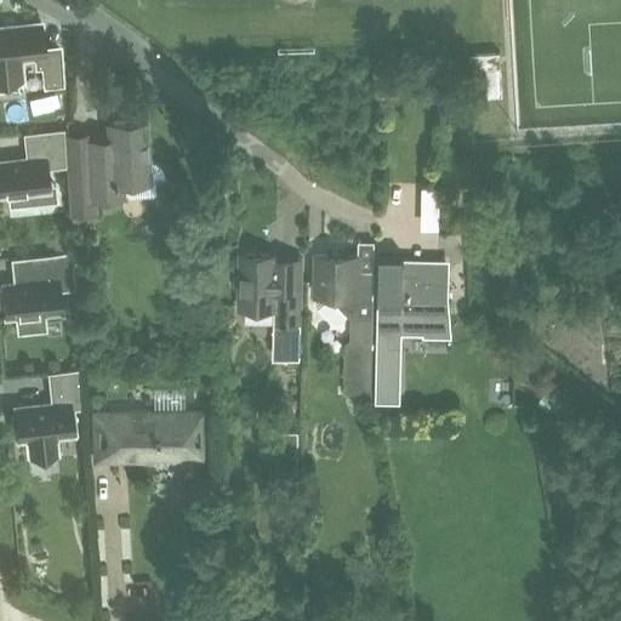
[(61,51),(44,53),(43,46),(40,21),(0,24),(0,79),(22,78),(21,57),(34,56),(35,67),(41,67),(44,86),(63,84),(61,51)]
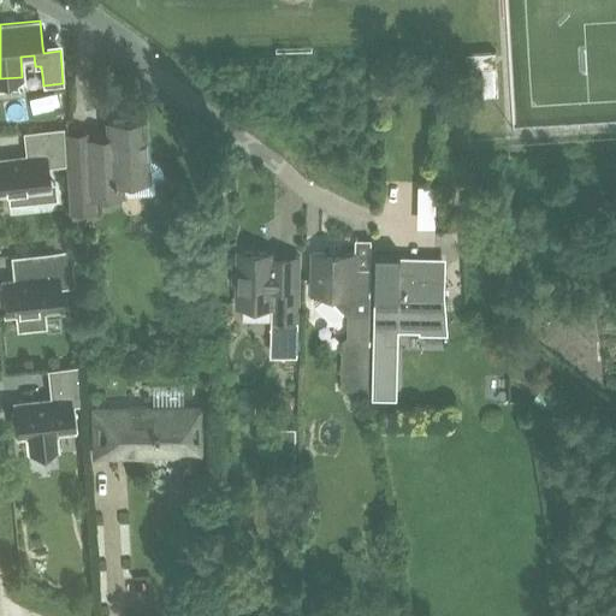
[(496,51),(467,53),(468,67),(483,66),(484,95),(498,95),(496,51)]
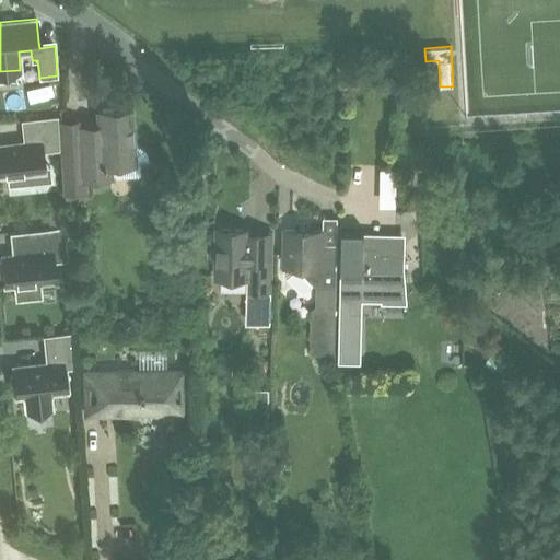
[(60,119),(65,193),(86,191),(85,177),(113,176),(112,162),(133,161),(135,175),(140,175),(143,172),(147,168),(148,165),(149,161),(148,156),(147,153),(144,151),(141,148),(138,147),(136,147),(132,147),(131,108),(97,109),(98,117),(60,119)]
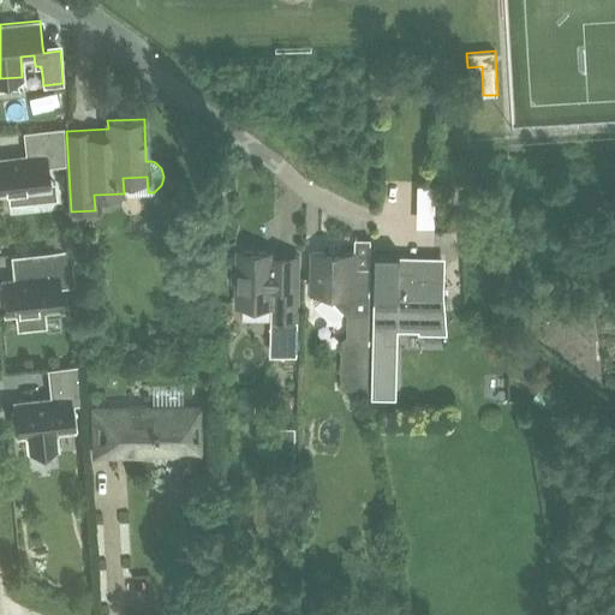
[(33,202),(31,190),(48,187),(46,166),(65,165),(63,129),(23,132),(25,156),(0,159),(0,192),(9,192),(10,204),(33,202)]
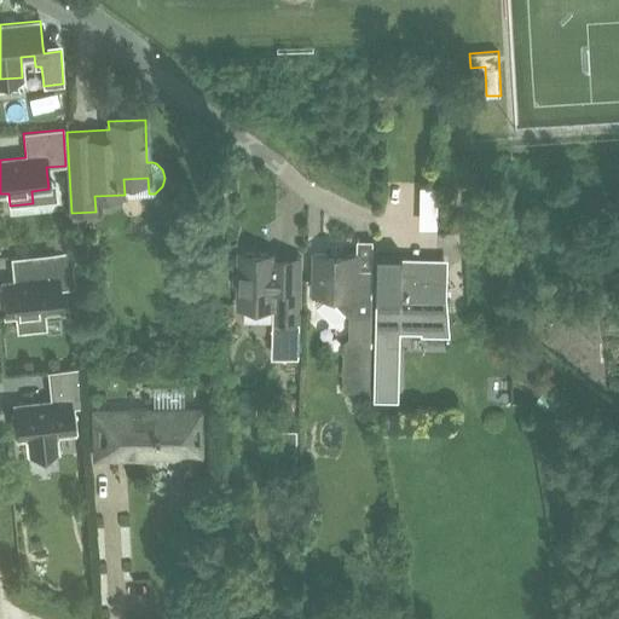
[(369,388),(371,270),(357,268),(358,254),(343,254),(336,246),(328,253),(314,253),(314,293),(314,302),(323,314),(337,319),(345,312),(350,317),(356,317),(356,336),(350,337),(342,340),(341,388),(369,388)]
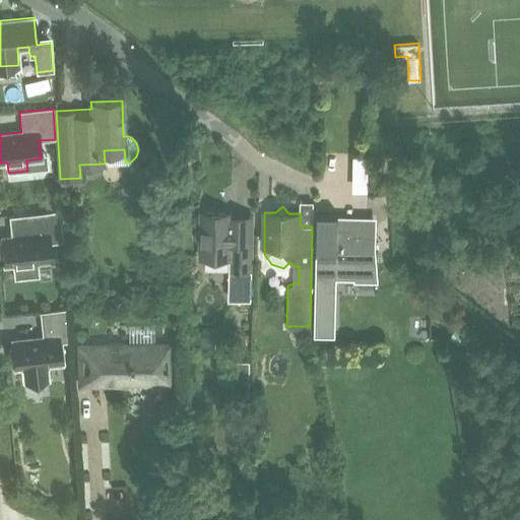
[(5,265),(51,260),(49,242),(62,241),(60,210),(34,213),(36,234),(2,237),(2,241),(0,241),(0,256),(4,256),(5,265)]
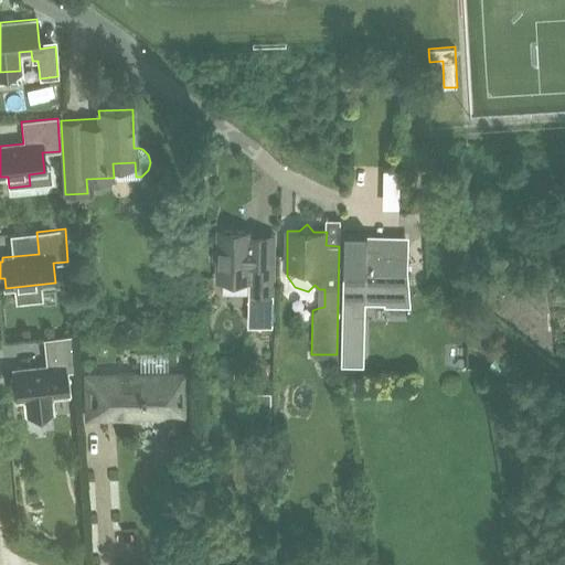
[(251,279),(251,323),(273,324),(274,234),(253,234),(254,231),(217,230),(217,247),(213,251),(213,259),(217,264),(217,279),(251,279)]
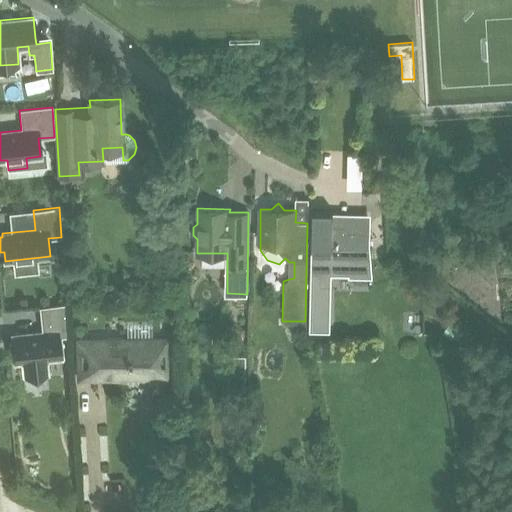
[(333,211),(312,211),(311,328),(329,328),(329,286),(320,286),(320,274),(351,274),(350,245),(369,245),(369,231),(346,231),(345,222),(333,222),(333,211)]
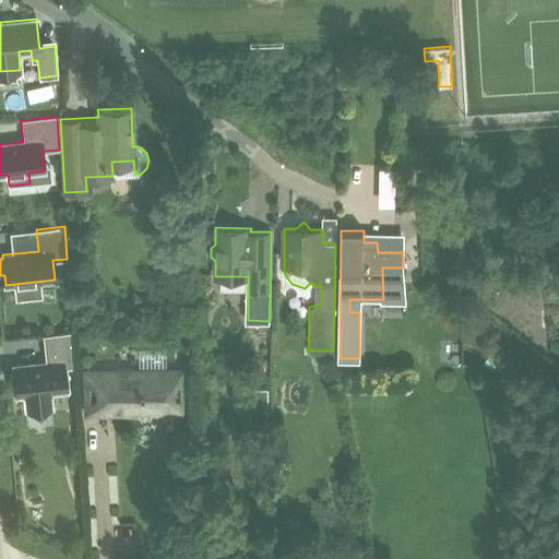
[(406,301),(403,268),(382,268),(383,299),(383,300),(406,301)]
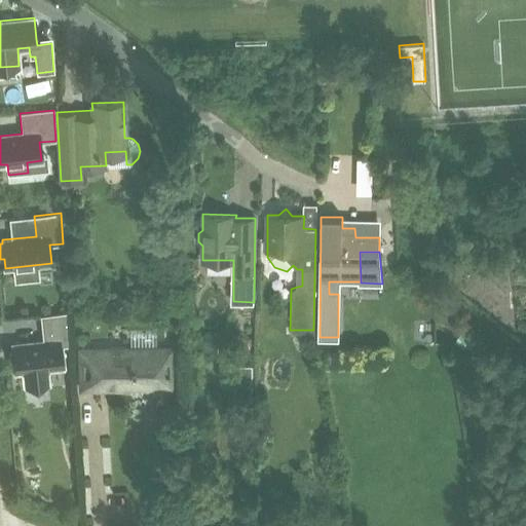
[(10,365),(14,365),(15,372),(23,372),(24,385),(48,383),(47,369),(65,367),(63,345),(69,345),(67,312),(40,315),(43,340),(12,343),(13,351),(9,351),(10,365)]
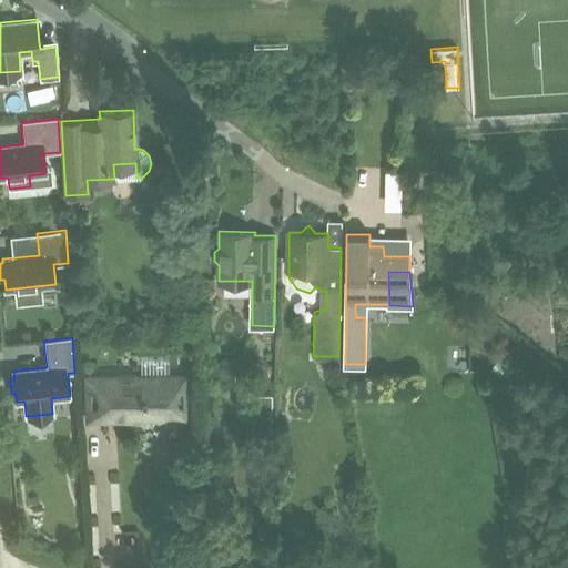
[(164,421),(164,416),(184,416),(183,377),(135,377),(135,375),(118,375),(118,378),(88,378),(89,415),(141,414),(141,422),(164,421)]
